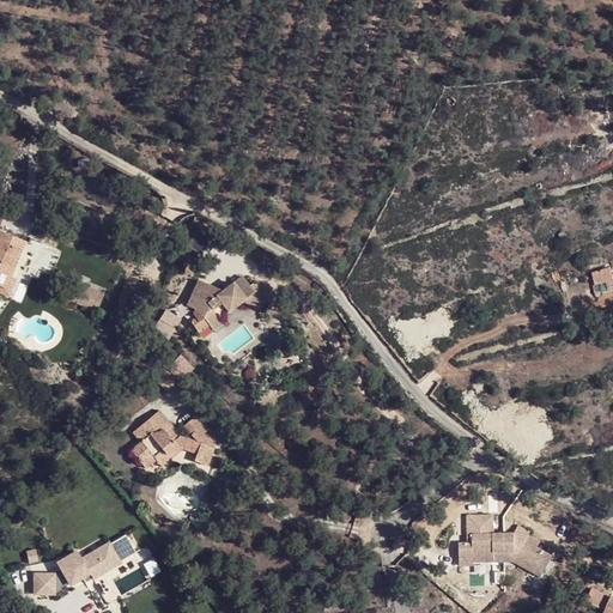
[(0,284),(19,243),(0,235),(0,284)]
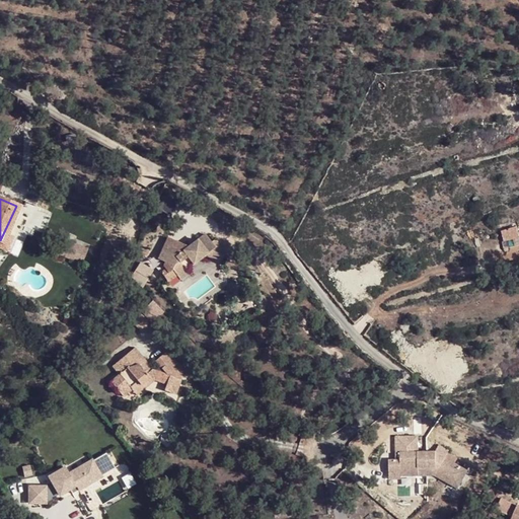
[(0,240),(0,246),(6,249),(16,226),(12,225),(19,207),(16,206),(0,240)]
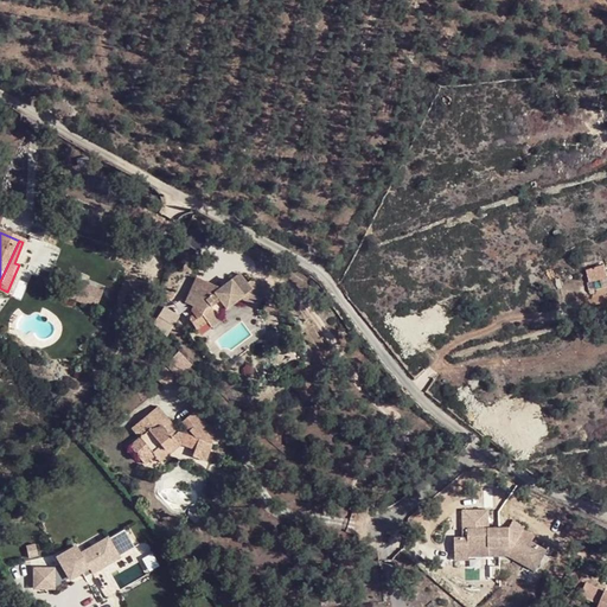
[(44,256),(27,249),(19,267),(36,274),(44,256)]
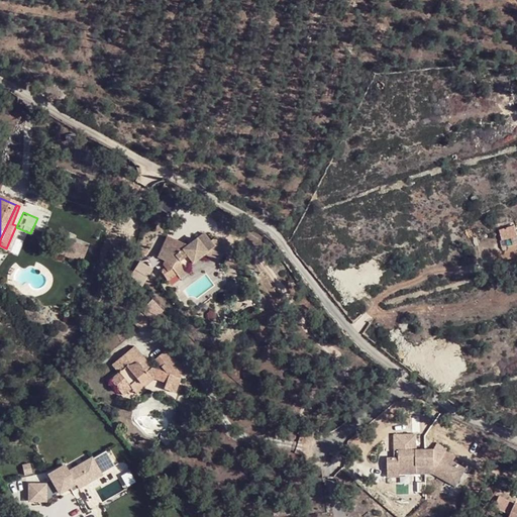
[(511,224),(496,229),(500,240),(515,235),(511,224)]
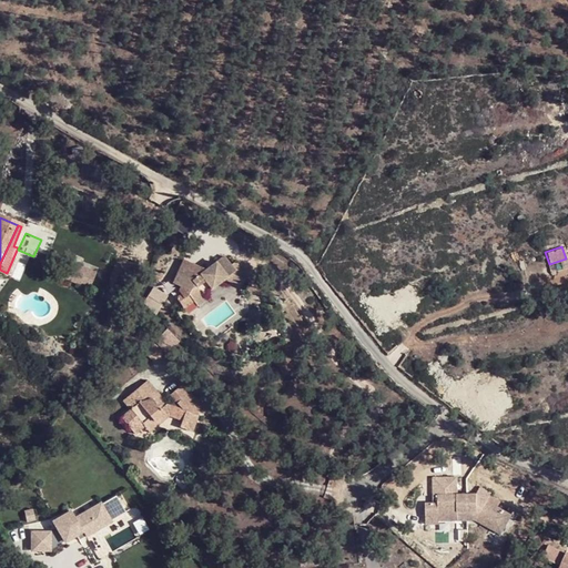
[(211,274),(206,272),(184,260),(173,284),(181,287),(182,293),(186,298),(191,296),(194,302),(200,310),(209,302),(204,295),(224,280),(243,288),(249,276),(239,269),(236,264),(232,269),(224,257),(212,266),(215,271),(211,274)]
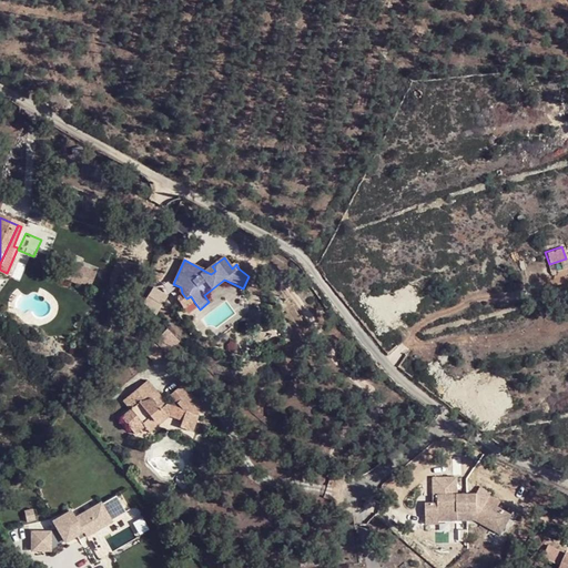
[(68,273),(64,279),(88,288),(95,273),(72,263),(68,273)]
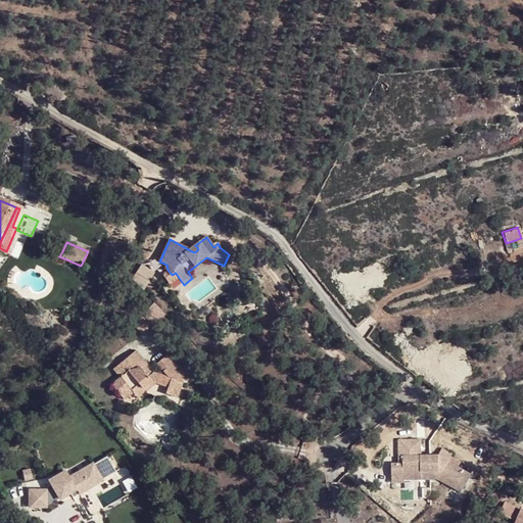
[(168,286),(179,278),(176,273),(172,275),(168,270),(160,276),(168,286)]
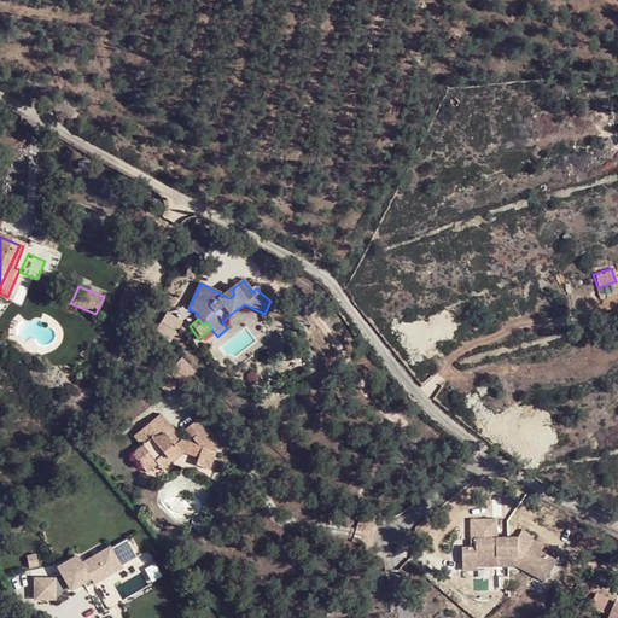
[(185,362),(163,378),(170,389),(192,373),(185,362)]
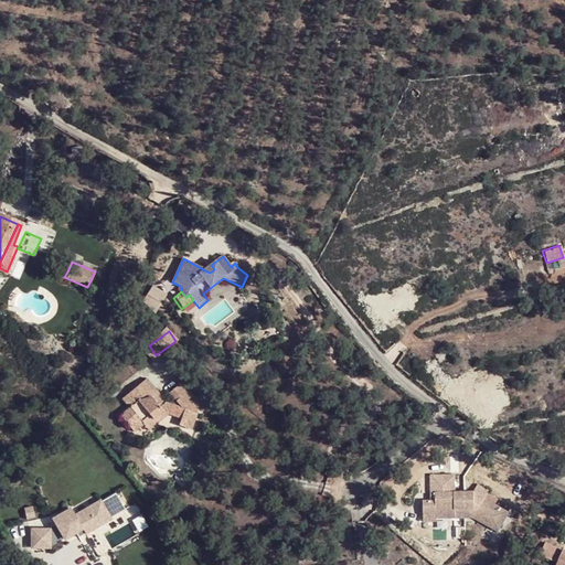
[(129,413),(121,418),(131,436),(170,408),(184,414),(180,427),(193,432),(200,414),(204,411),(182,385),(162,400),(149,383),(121,403),(129,413)]
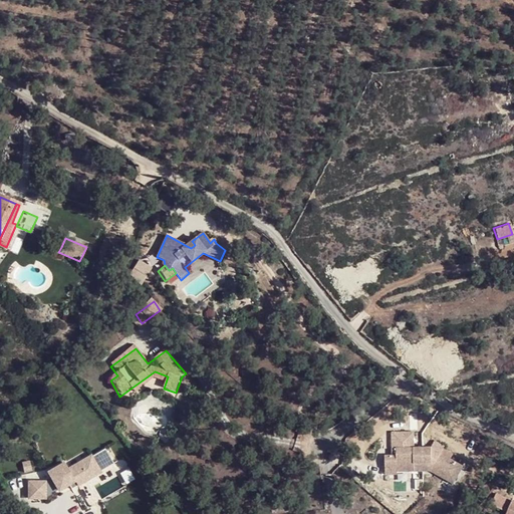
[(411,429),(390,428),(390,446),(395,446),(395,453),(389,454),(380,453),(381,471),(394,472),(394,467),(428,468),(450,479),(457,463),(444,456),(435,450),(437,445),(439,442),(430,437),(426,444),(411,443),(411,429)]
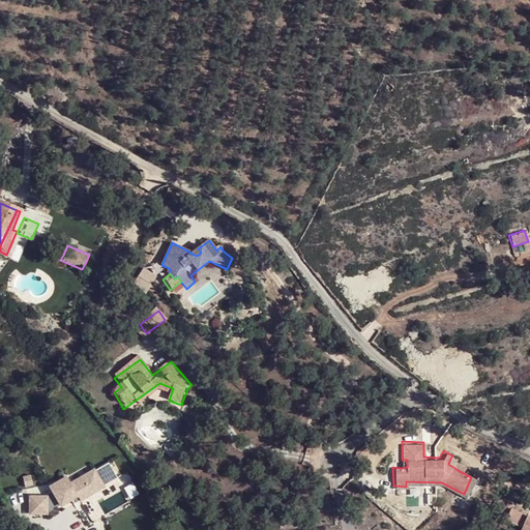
[(461,465),(450,459),(448,464),(458,470),(461,465)]
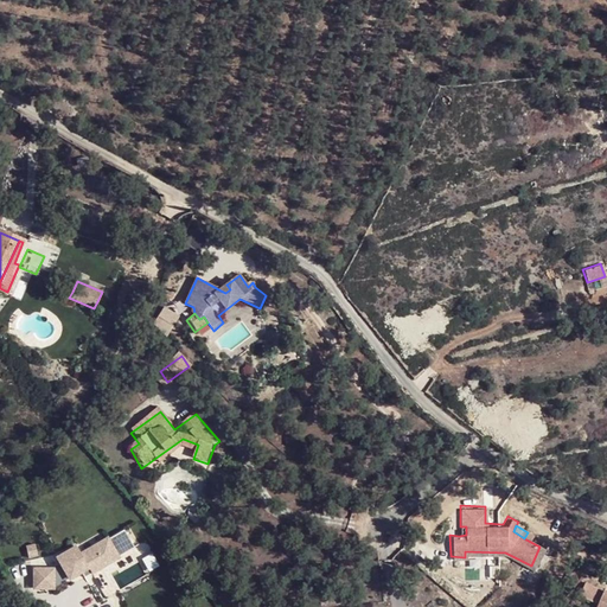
[(76,547),(55,558),(69,582),(90,570),(93,575),(121,560),(108,538),(81,554),(76,547)]
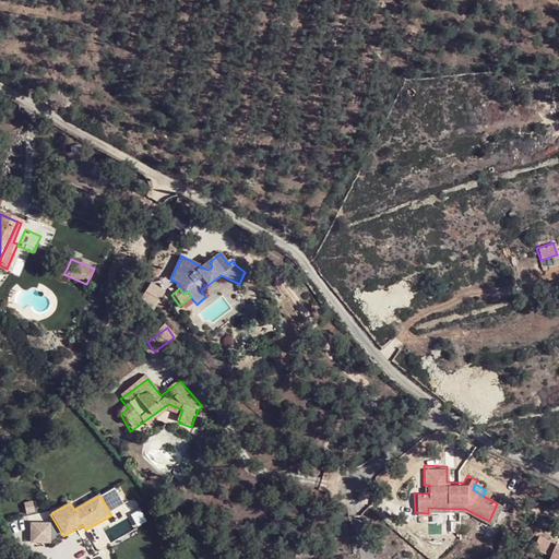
[(50,524),(30,523),(28,544),(50,544),(50,524)]
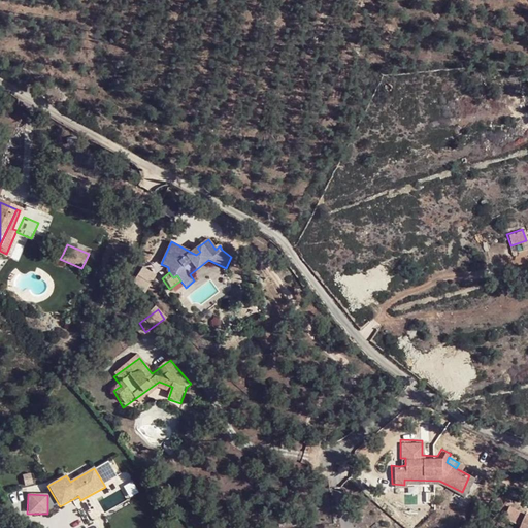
[(527,527),(527,516),(519,513),(513,527),(527,527)]
